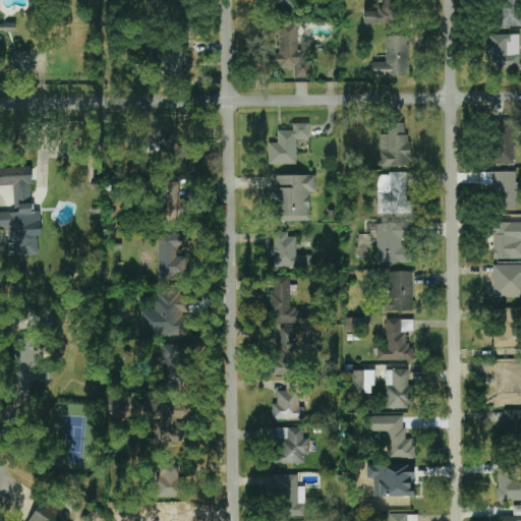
[(400,23),(399,0),(385,0),(385,10),(364,10),(364,24),(400,23)]
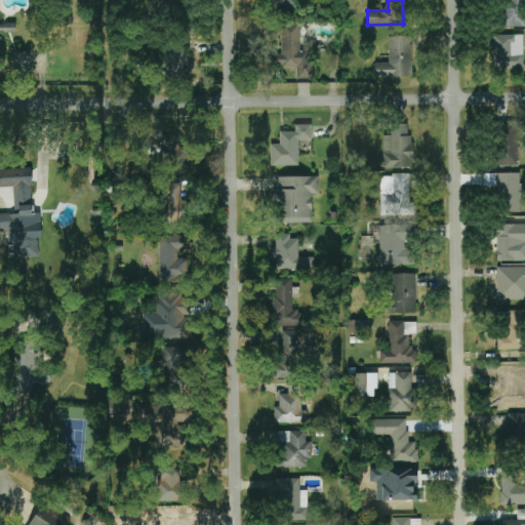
[(524,0),(506,0),(506,27),(524,27),(524,0)]
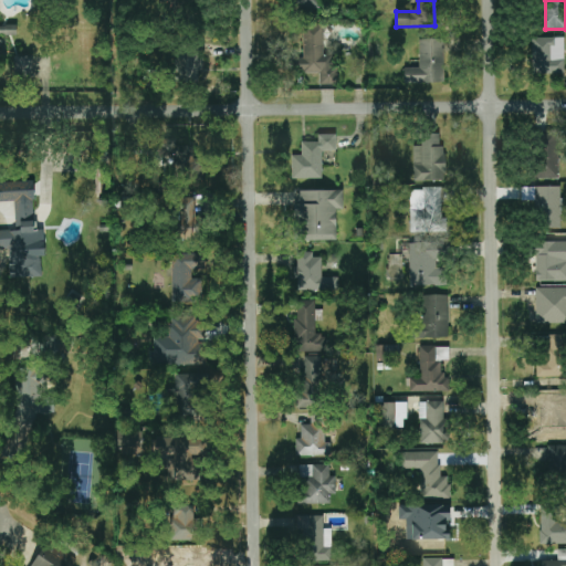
[(0,62),(0,63),(1,34),(17,34),(17,25),(0,24),(0,62)]
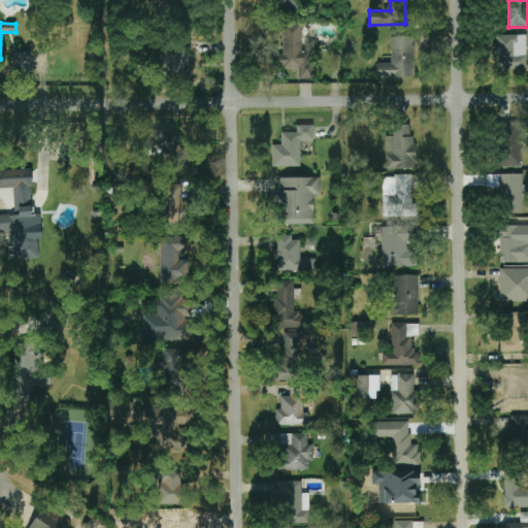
[(298,79),(314,79),(312,51),(302,51),(301,24),(283,25),(284,55),(278,55),(278,68),(298,68),(298,79)]
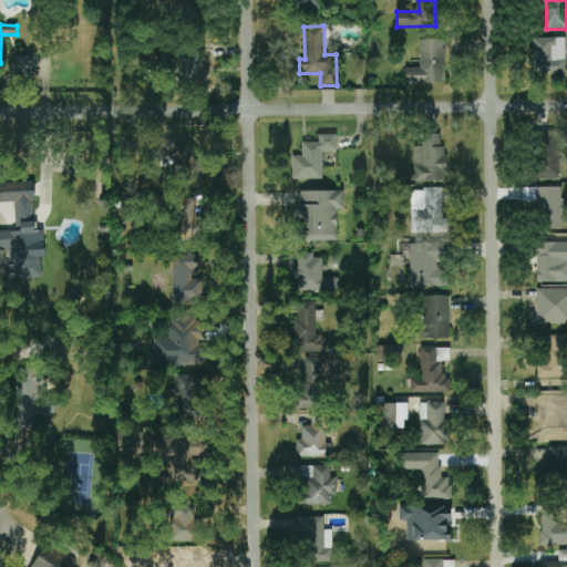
[(565,74),(566,38),(534,38),(533,73),(565,74)]
